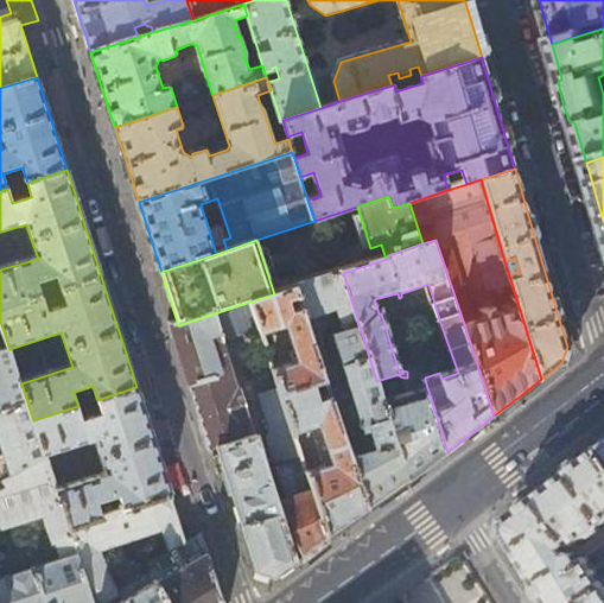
[(343,273),(296,289),(307,322),(339,311),(345,332),(335,336),(341,356),(344,365),(369,357),(343,273)]
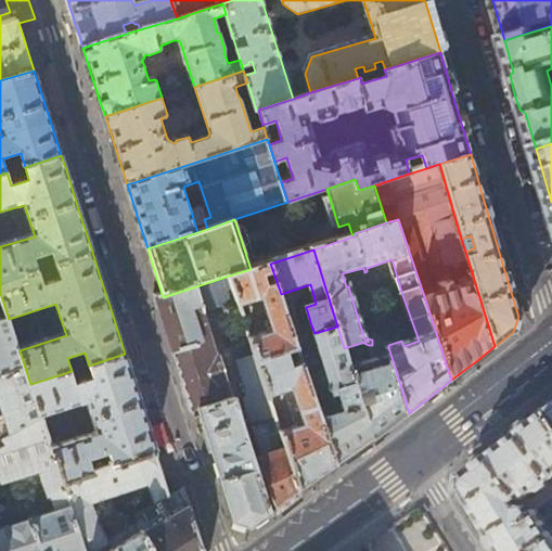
[(251,269),(229,276),(236,298),(239,307),(264,298),(274,334),(251,341),(255,355),(268,397),(294,388),(299,407),(316,401),(281,294),(270,264),(251,269)]
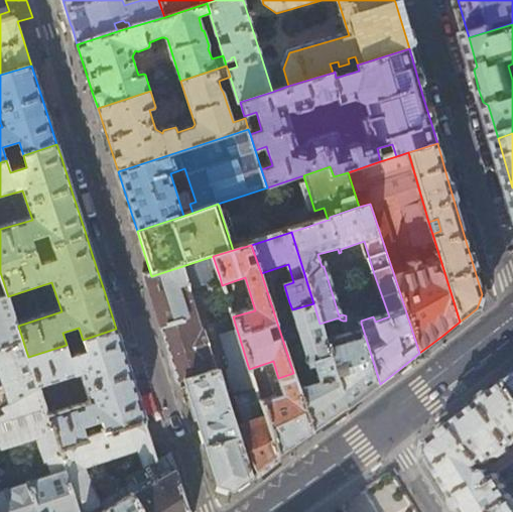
[(213,256),(182,266),(188,287),(220,277),(213,256)]
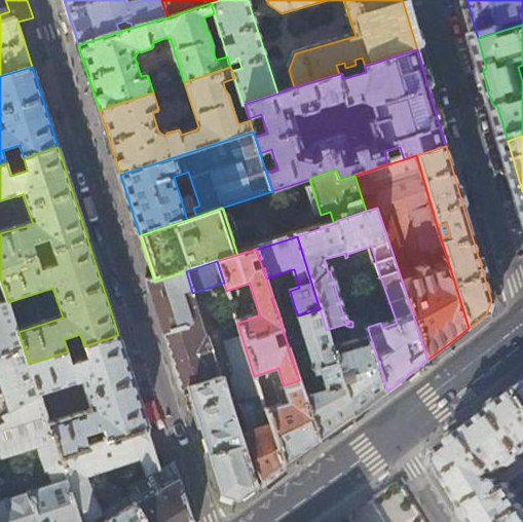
[(186,271),(154,282),(149,283),(165,338),(183,392),(193,388),(221,379),(192,293),(186,271)]
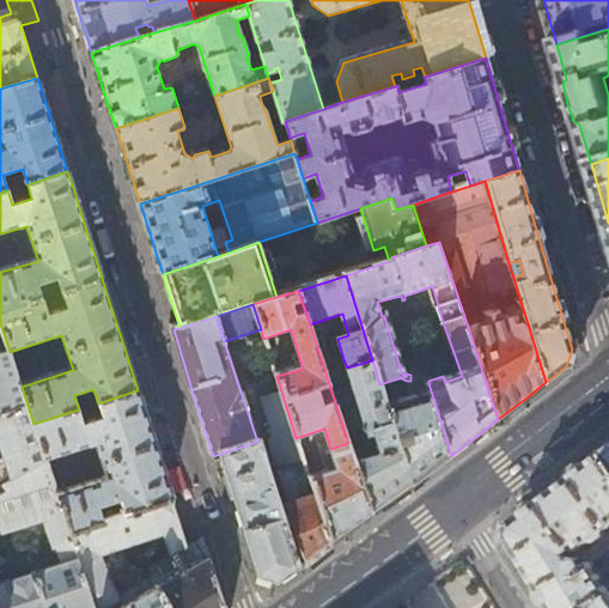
[(11,356),(0,358),(0,421),(29,409),(22,387),(11,356)]
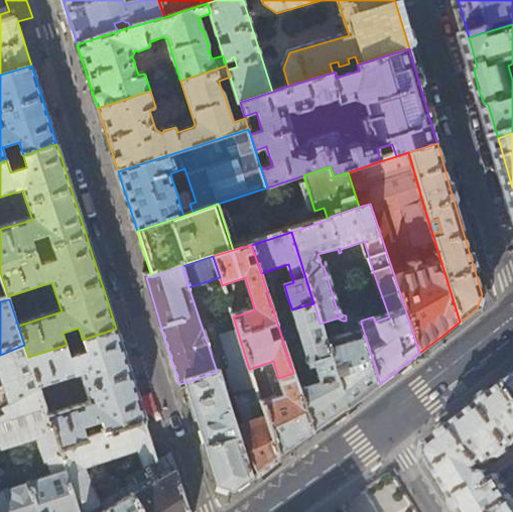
[(308,363),(292,309),(289,302),(283,304),(302,365),(308,363)]
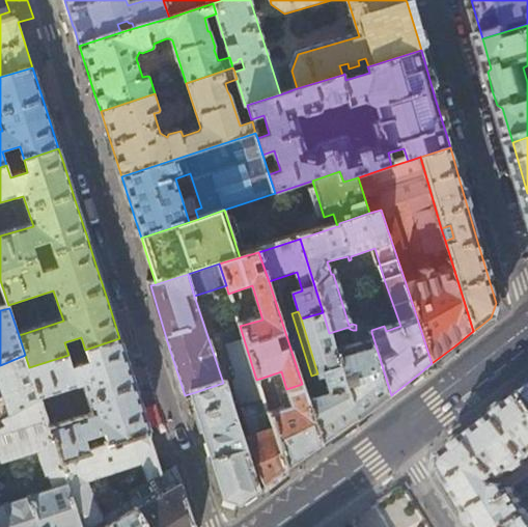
[(323,312),(301,319),(317,373),(325,395),(318,398),(307,401),(322,447),(334,438),(357,422),(329,333),(323,312)]
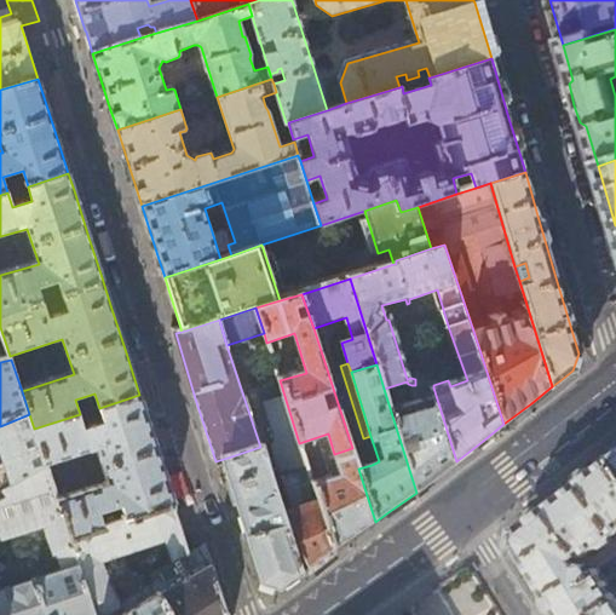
[(408,384),(407,381),(384,389),(416,493),(436,477),(456,461),(433,388),(427,386),(415,385),(412,385),(416,404),(397,412),(395,403),(408,384)]
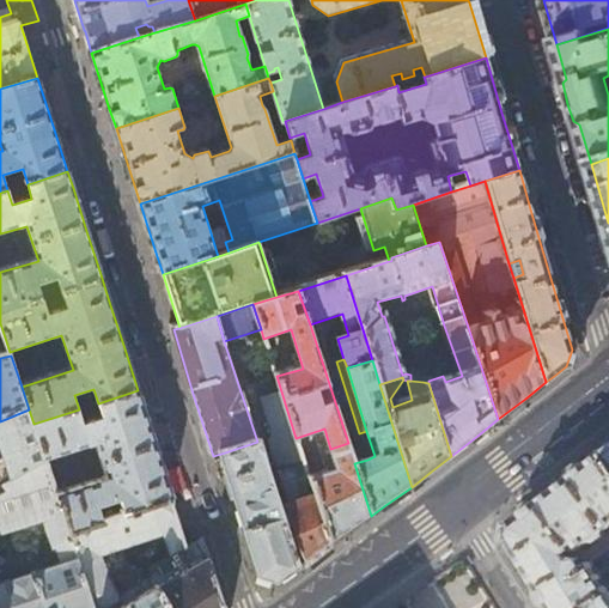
[(138,390),(98,403),(103,418),(84,424),(79,409),(34,424),(47,462),(97,444),(109,479),(58,496),(71,535),(109,523),(104,508),(127,500),(132,515),(174,502),(162,466),(146,418),(138,390)]
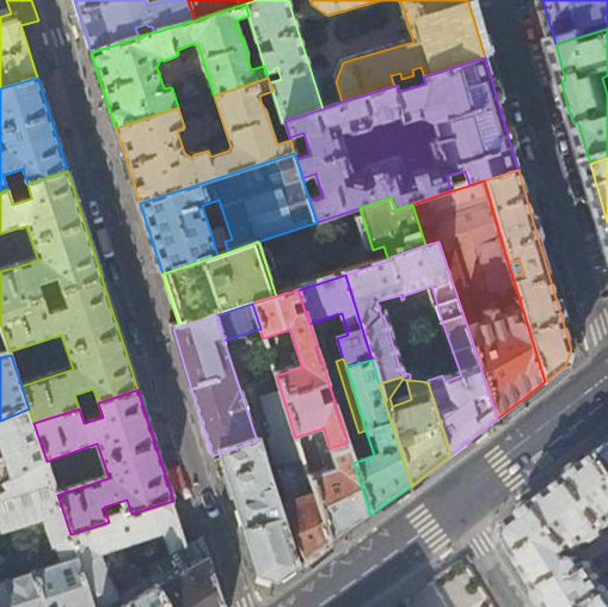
[(308,479),(295,437),(281,391),(262,398),(275,436),(271,445),(290,504),(278,509),(298,565),(300,574),(313,562),(331,549),(330,544),(308,479)]
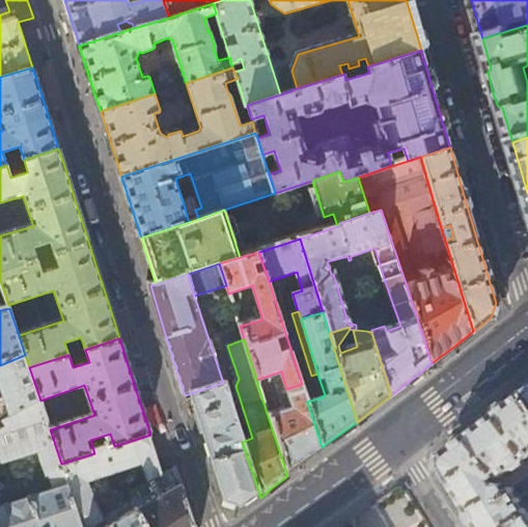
[(29,367),(25,355),(0,365),(0,431),(5,427),(3,423),(40,400),(29,367)]
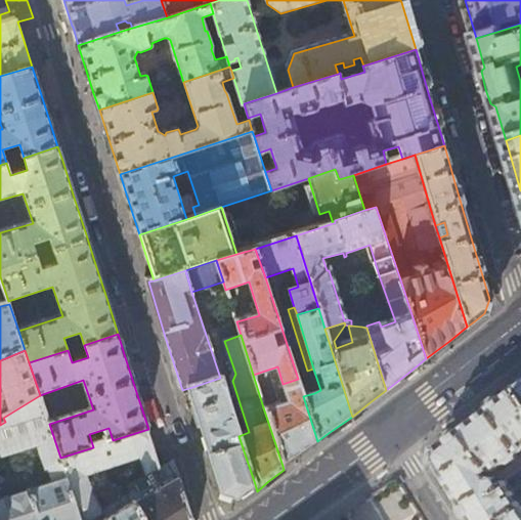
[(320,390),(313,369),(307,371),(314,393),(320,390)]
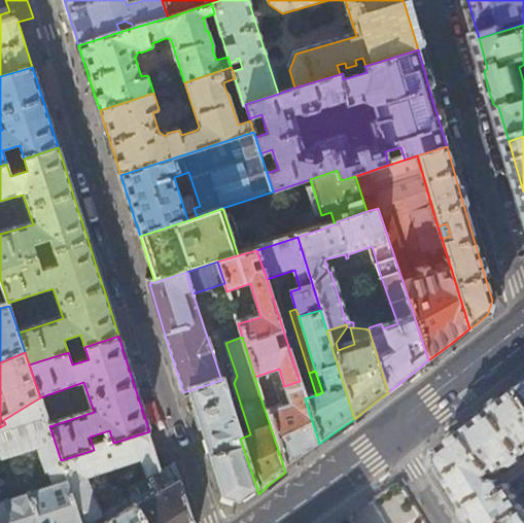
[(240,439),(221,380),(194,389),(194,390),(203,420),(224,496),(239,500),(250,492),(256,487),(240,439)]
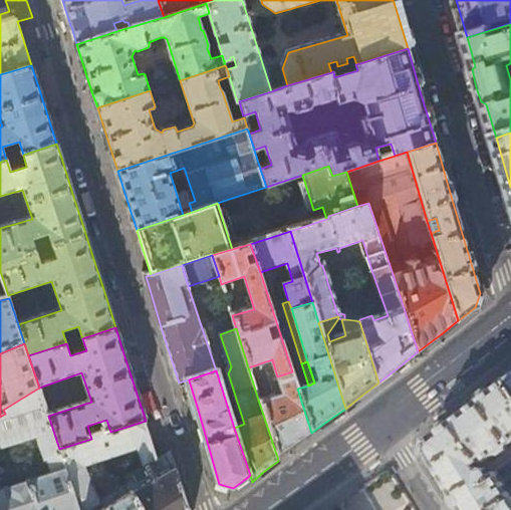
[(292,371),(277,376),(283,395),(259,403),(277,457),(278,456),(290,448),(311,433),(297,389),(292,371)]
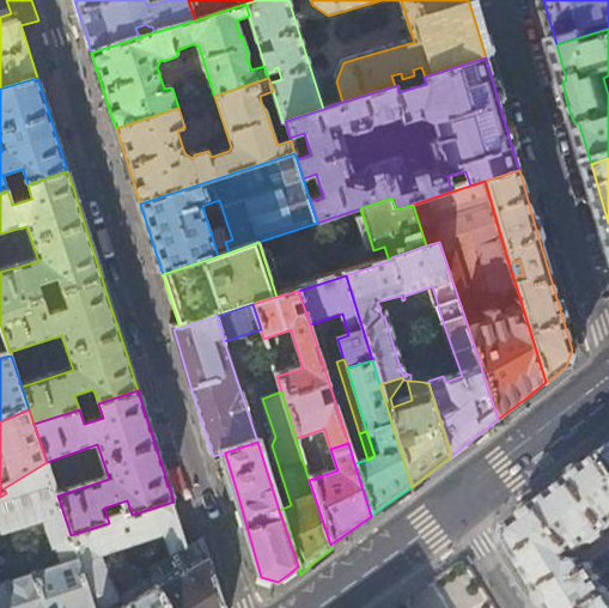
[(608,454),(552,497),(515,526),(511,542),(522,559),(552,607),(608,607),(608,454)]
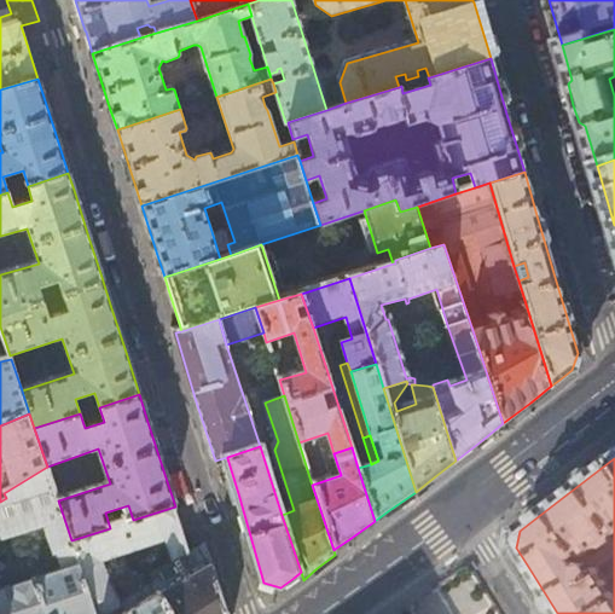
[(97,613),(71,540),(58,500),(47,467),(4,493),(6,498),(0,502),(0,613),(97,613)]
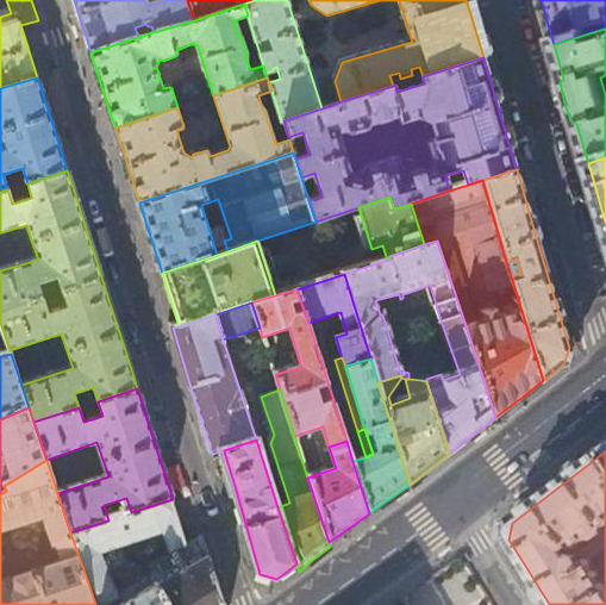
[(70,532),(95,604),(164,604),(158,588),(156,578),(123,597),(107,555),(166,535),(174,559),(188,549),(186,538),(173,499),(131,512),(108,521),(70,532)]
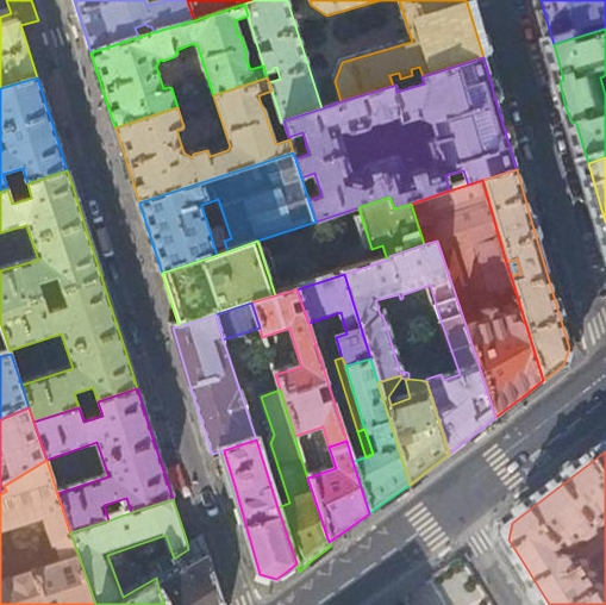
[(188,549),(174,559),(154,569),(156,578),(158,588),(164,604),(225,604),(219,584),(205,541),(188,549)]
